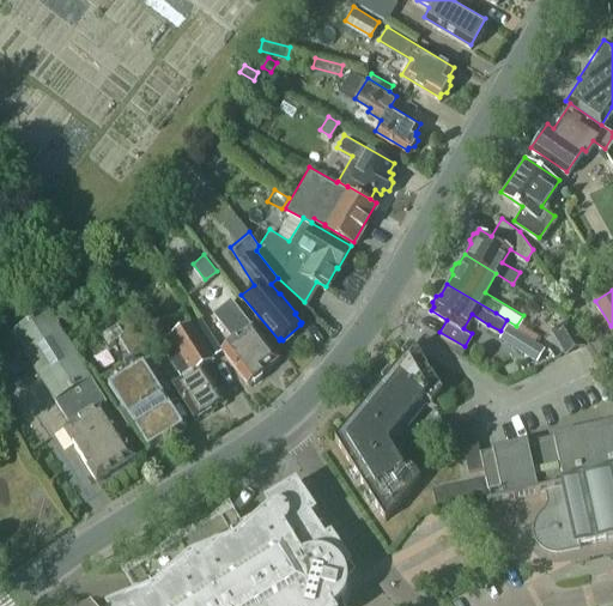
[(223,346),(222,346),(247,380),(249,377),(255,379),(261,374),(262,368),(265,367),(265,365),(277,356),(265,339),(265,335),(261,331),(258,329),(252,322),(231,296),(213,309),(235,337),(223,346)]
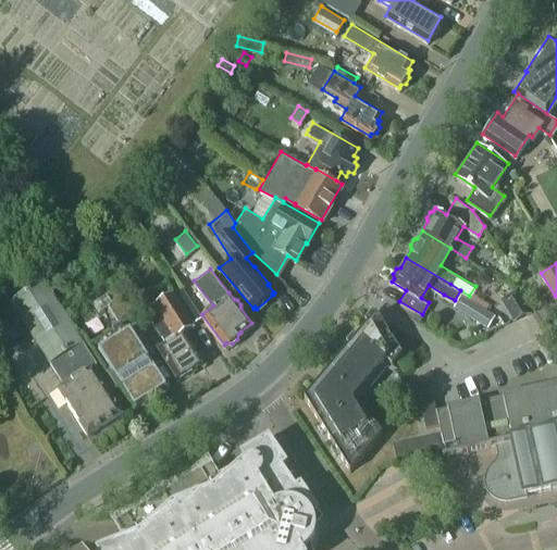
[(87,432),(122,410),(93,364),(96,362),(82,339),(42,277),(10,298),(63,382),(57,385),(87,432)]
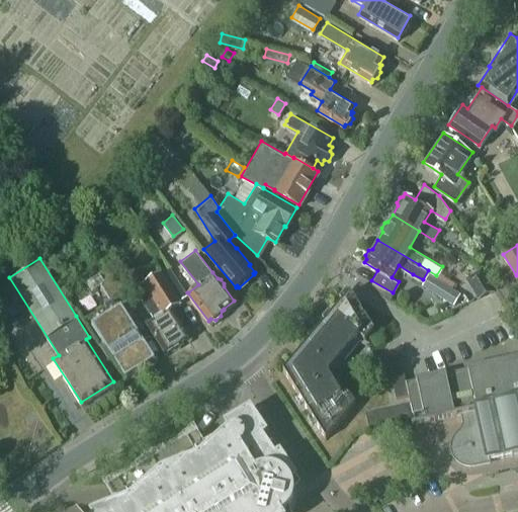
[(111,300),(84,318),(99,342),(108,357),(112,354),(124,374),(153,357),(135,328),(141,324),(126,301),(127,300),(106,266),(87,279),(92,287),(100,282),(111,300)]
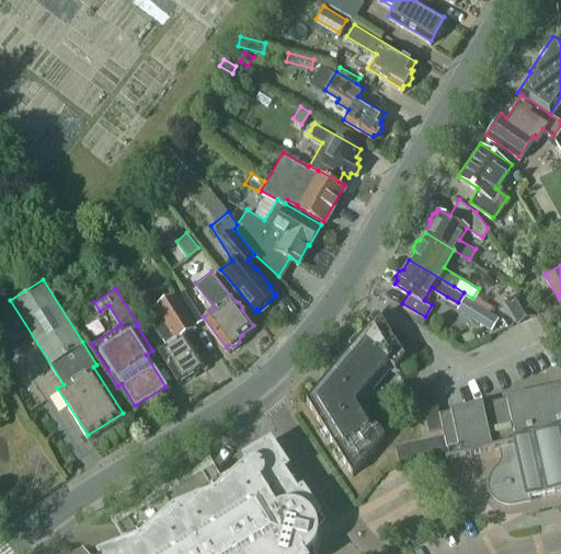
[(194,323),(203,316),(204,316),(185,288),(175,293),(174,291),(147,309),(168,343),(159,348),(178,379),(204,362),(185,332),(195,325),(194,323)]
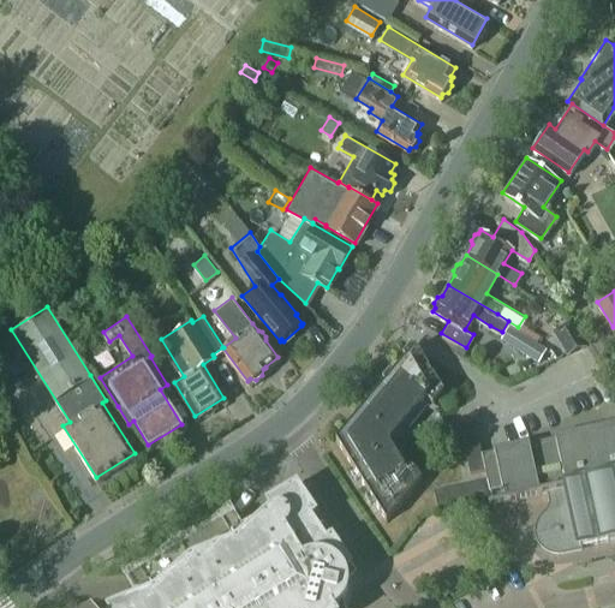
[(586,343),(569,316),(551,327),(566,352),(586,343)]
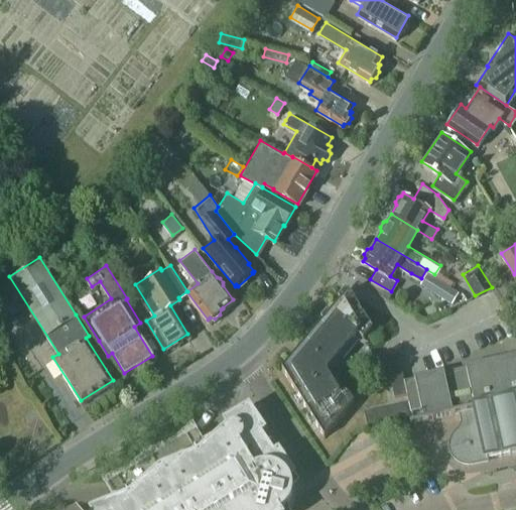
[(441,280),(435,292),(450,301),(458,290),(441,280)]
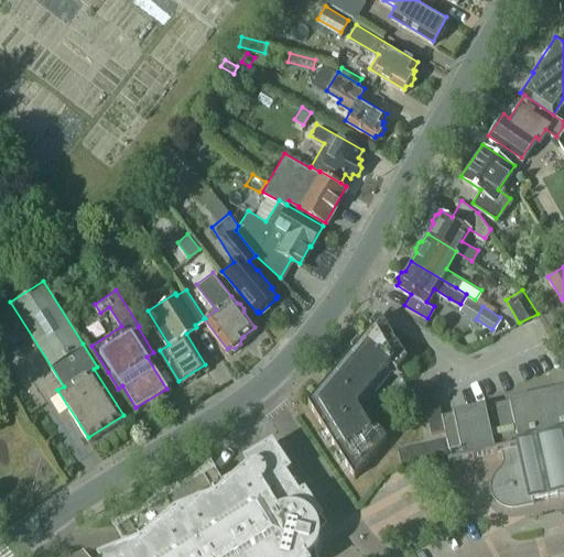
[(307,401),(354,473),(386,436),(378,423),(370,427),(357,406),(358,401),(390,362),(397,368),(407,356),(380,314),(307,400),(307,401)]
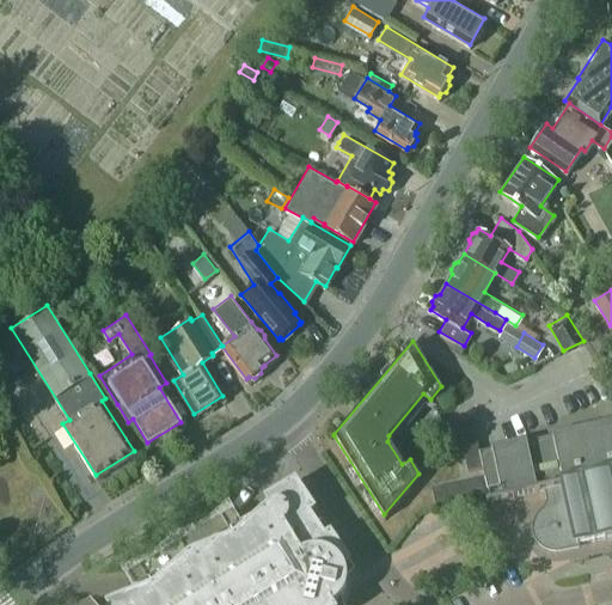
[(514,359),(503,362),(507,371),(518,366),(514,359)]
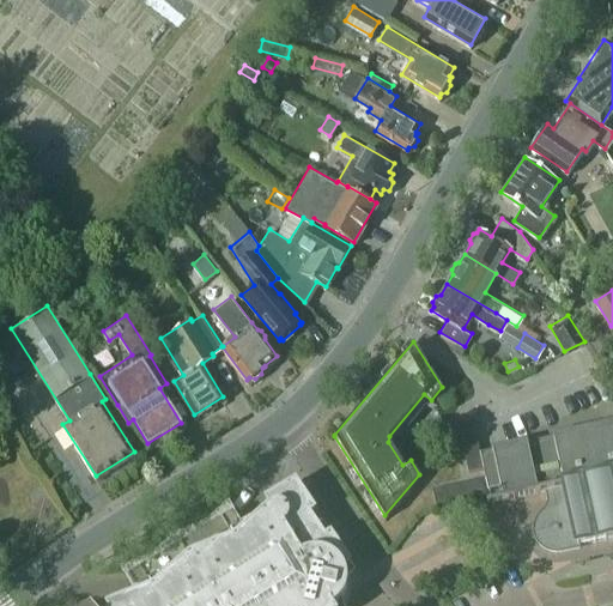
[(612,417),(492,444),(492,446),(479,448),(480,449),(481,458),(483,465),(485,474),(489,489),(491,502),(492,501),(492,498),(547,486),(551,505),(550,505),(547,507),(545,508),(541,510),(540,513),(539,514),(538,515),(536,517),(536,519),(535,521),(535,523),(535,527),(535,531),(536,532),(539,537),(541,540),(546,544),(551,545),(556,546),(560,546),(577,543),(576,540),(612,532),(612,417)]
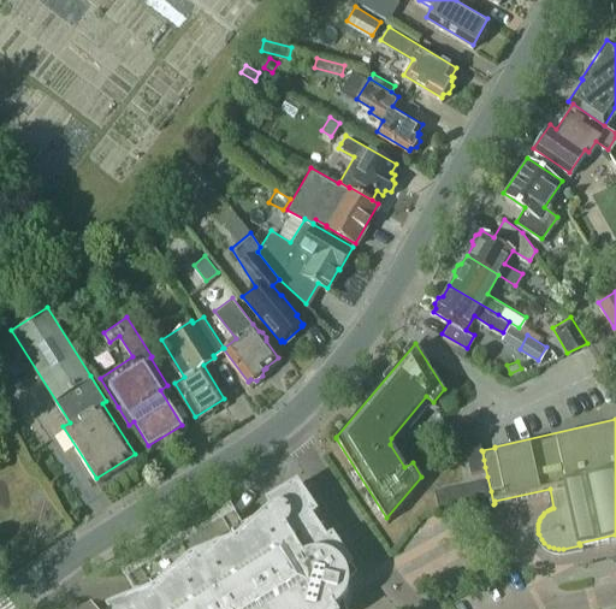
[(475,421),(460,425),(461,432),(477,429),(475,421)]
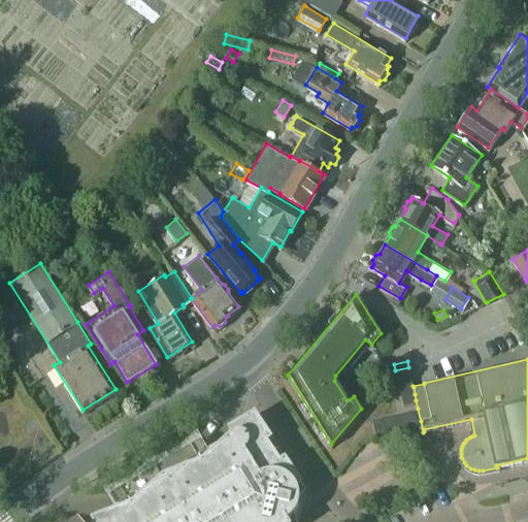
[(408,367),(395,370),(397,377),(410,374),(408,367)]
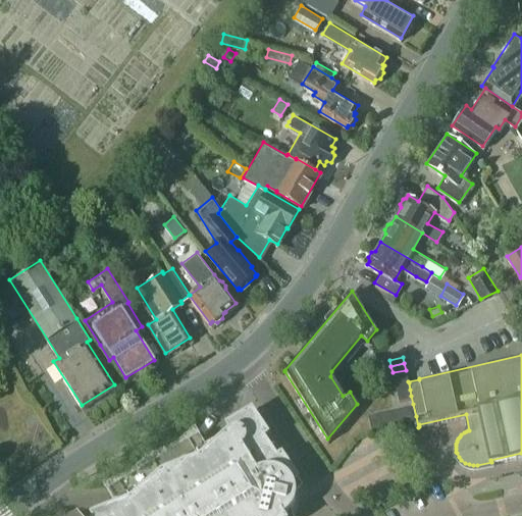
[(406,370),(393,372),(394,379),(407,376),(406,370)]
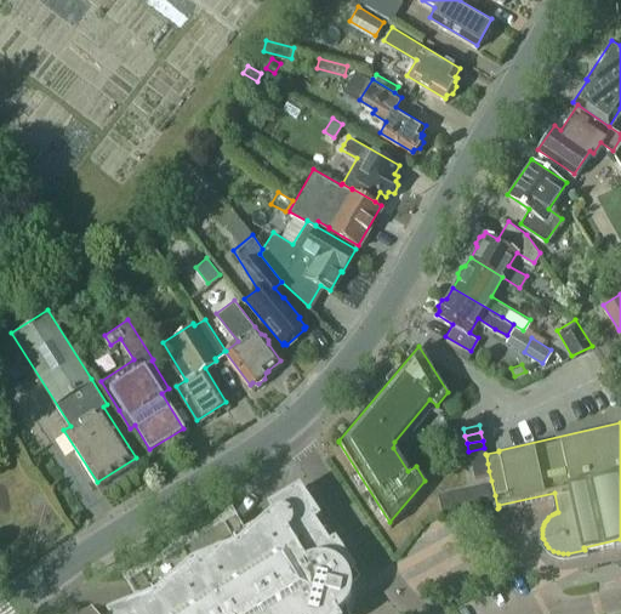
[(484,448),(468,452),(471,459),(486,455),(485,454),(484,448)]
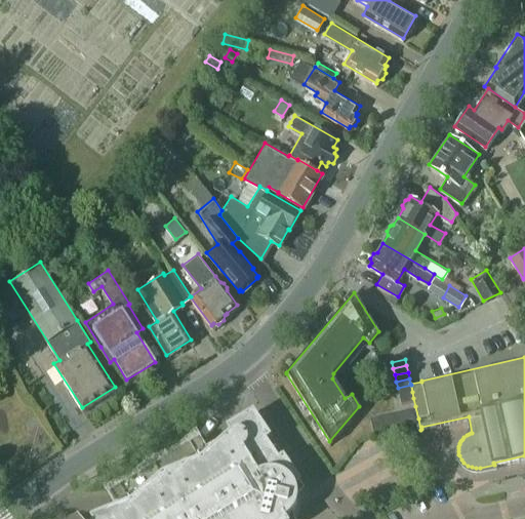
[(411,385),(398,388),(399,394),(412,392),(411,385)]
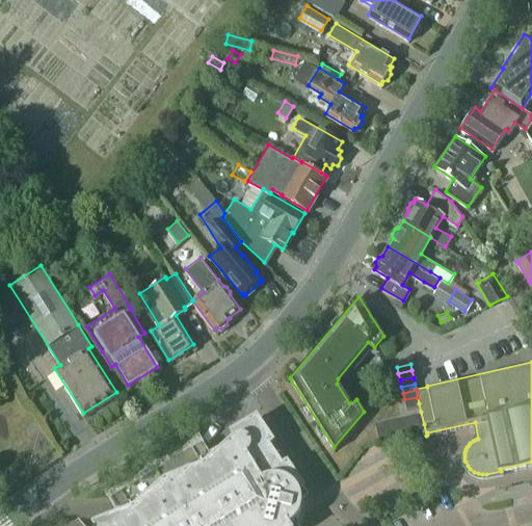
[(418,397),(404,399),(405,406),(419,403),(418,397)]
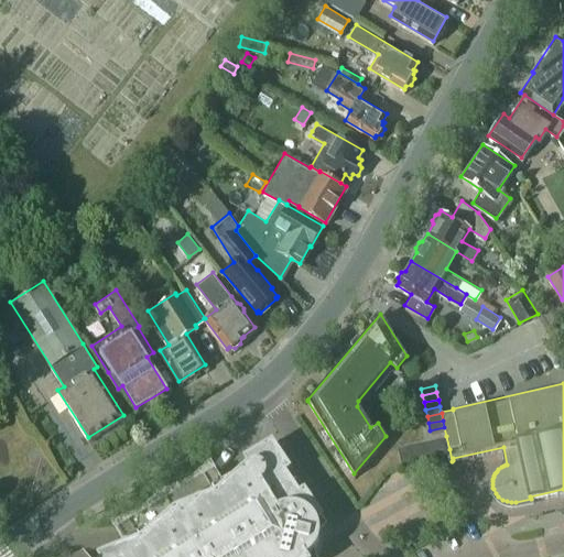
[(446,436),(440,437),(443,452),(444,452),(444,450),(449,449),(446,436)]
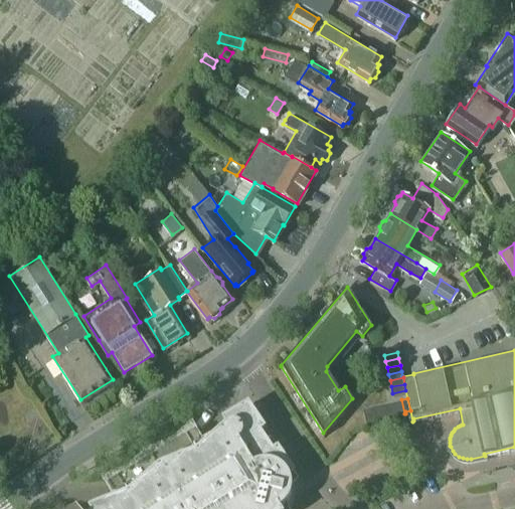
[(401,399),(394,400),(397,414),(398,413),(399,413),(400,413),(401,413),(402,413),(403,413),(404,413),(401,399)]
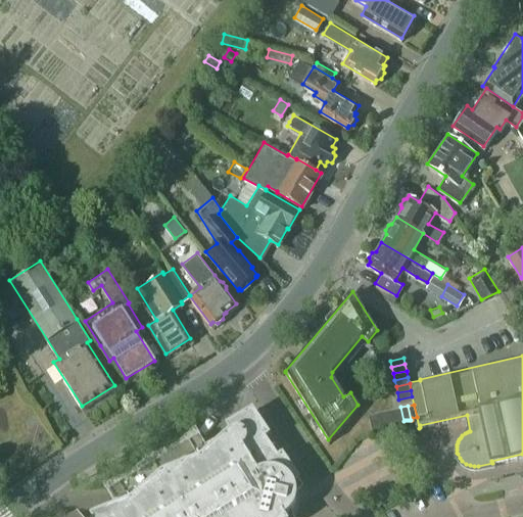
[(400,407),(394,409),(397,424),(398,424),(398,423),(399,423),(399,422),(400,422),(401,421),(402,421),(403,421),(400,407)]
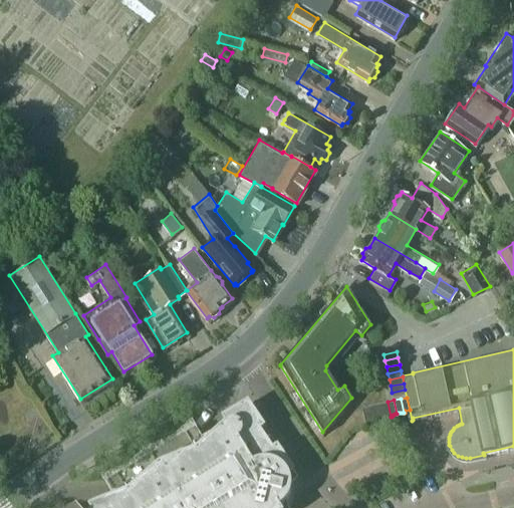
[(388,402),(381,403),(384,418),(386,418),(387,418),(388,418),(389,418),(390,417),(391,417),(388,402)]
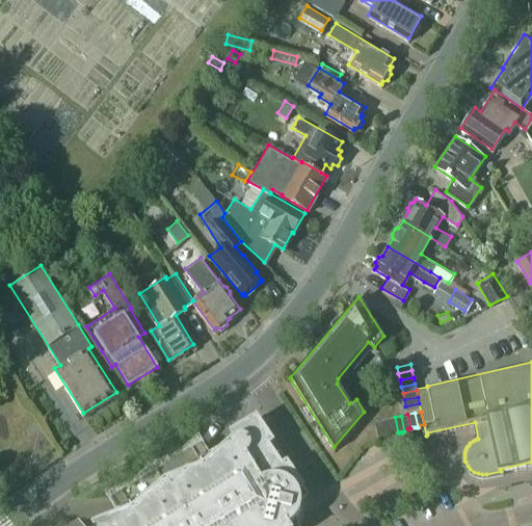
[(298,525),(299,525),(298,523),(297,521),(297,518),(298,515),(299,510),(300,506),(300,503),(302,500),(303,498),(306,497),(309,495),(256,417),(230,432),(235,440),(211,454),(200,435),(198,434),(178,451),(151,462),(129,480),(104,491),(105,492),(117,511),(92,525),(79,525),(79,524),(75,525),(298,525)]
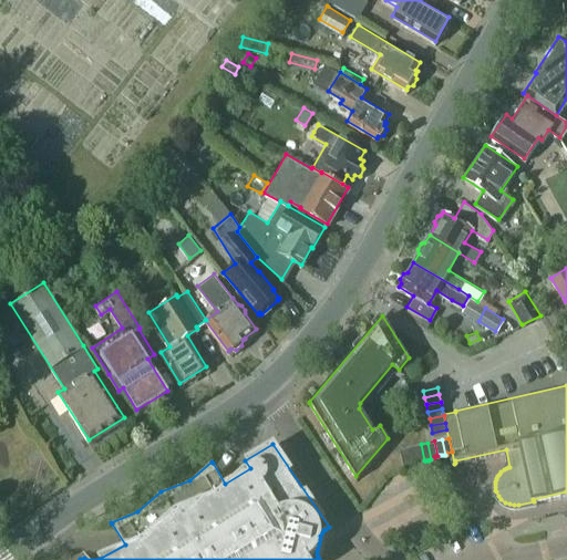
[(421,444),(413,445),(416,460),(418,460),(419,460),(420,460),(421,460),(422,460),(423,460),(424,460),(421,444)]
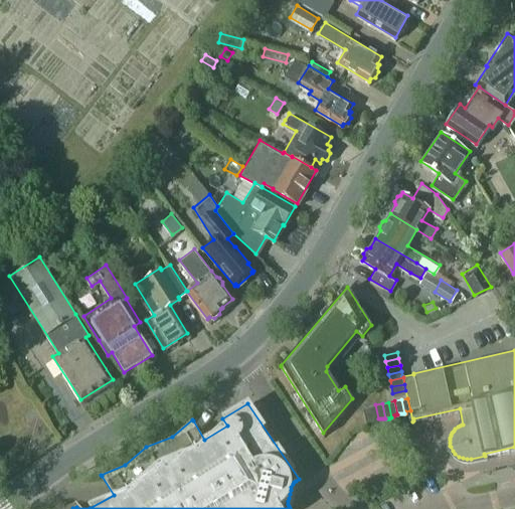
[(375,404),(369,406),(372,420),(373,419),(374,419),(375,418),(376,418),(377,418),(378,418),(375,404)]
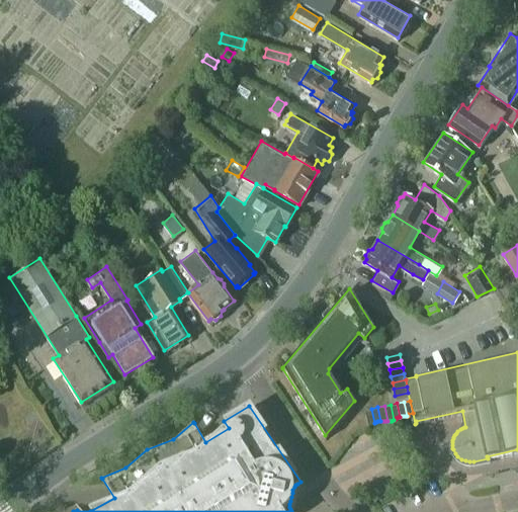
[(371,409),(365,410),(368,426),(369,426),(369,425),(370,425),(371,425),(371,424),(372,424),(373,423),(374,423),(371,409)]
